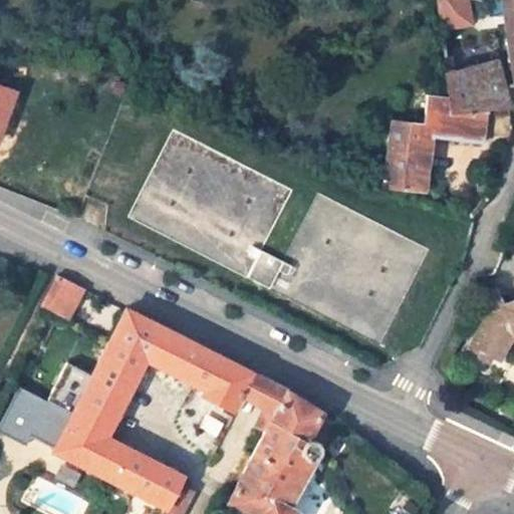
[(431,0),(443,72),(491,61),(481,0),(431,0)]
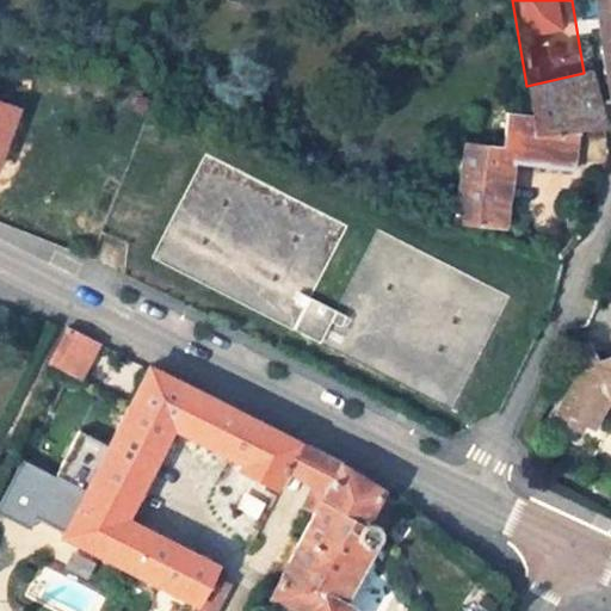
[(610,0),(597,0),(610,90),(610,0)]
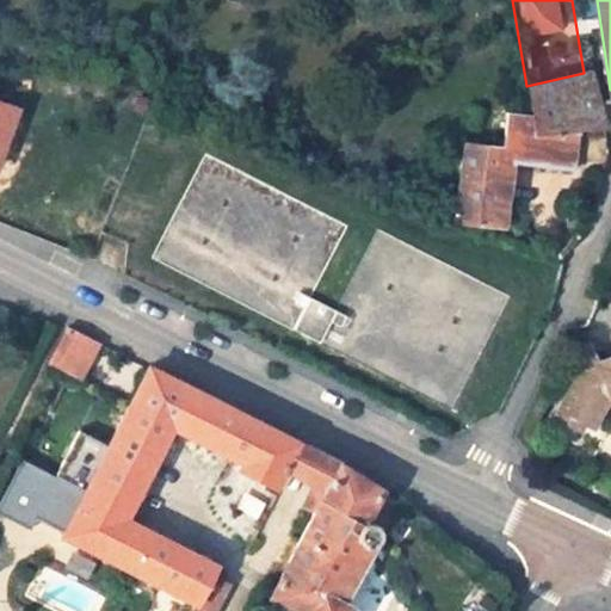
[(599,110),(590,72),(584,73),(526,86),(531,116),(534,131),(574,129),(604,128),(599,110)]
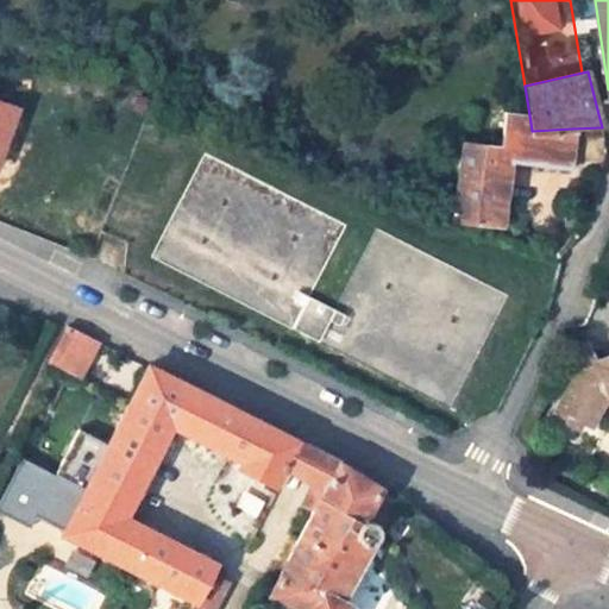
[(0,148),(14,107),(2,102),(0,101),(0,148)]
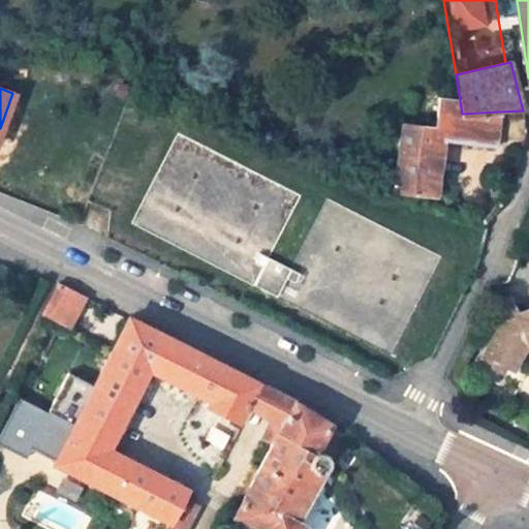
[(431,195),(437,136),(444,137),(494,145),(497,112),(462,114),(460,100),(438,97),(434,127),(402,124),(395,191),(431,195)]
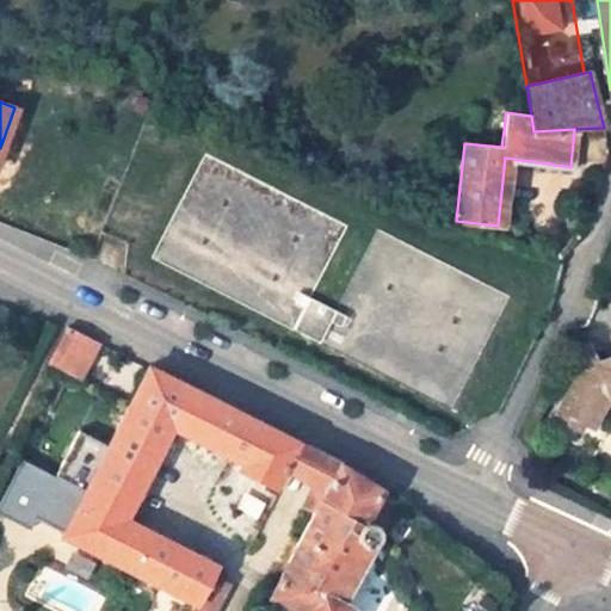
[(148,258),(295,331),(297,328),(320,339),(319,341),(449,408),(506,295),(377,229),(355,273),(335,310),(310,300),(352,216),(208,143),(148,258)]
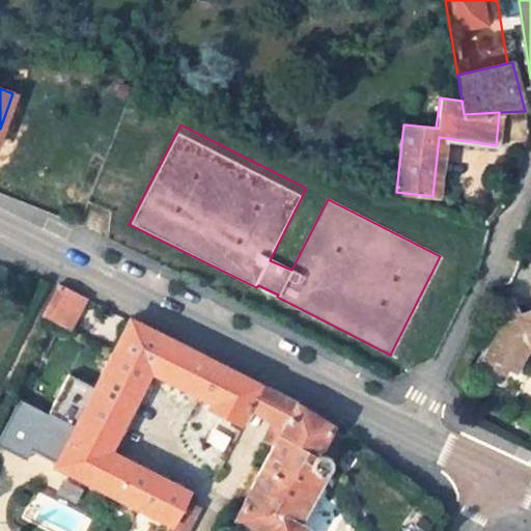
[(440,196),(446,138),(439,137),(432,196),(440,196)]
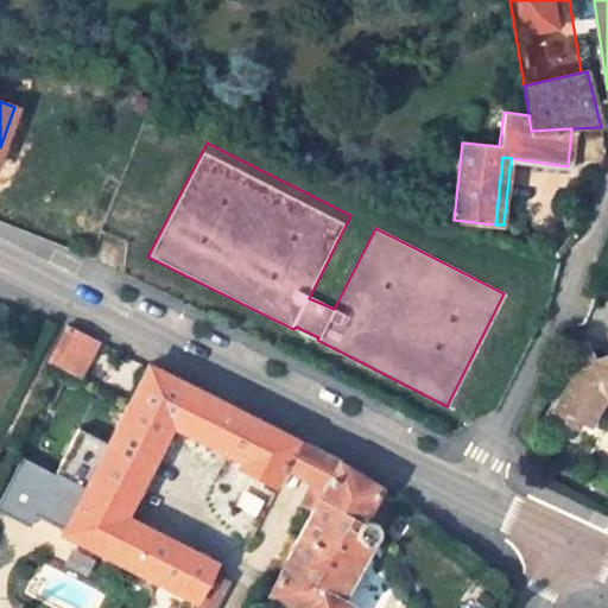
[(69,324),(50,360),(77,374),(96,337),(69,324)]
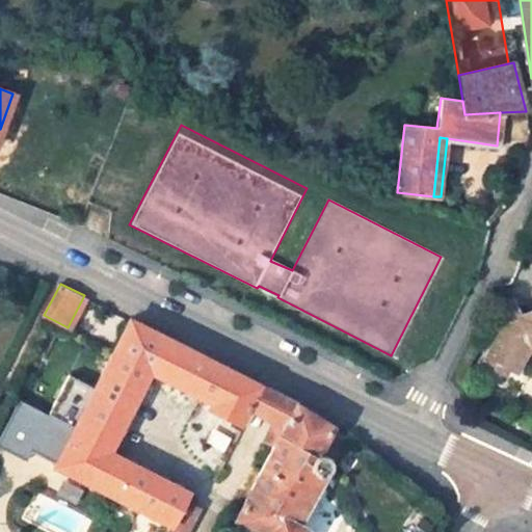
[(531,311),(502,322),(479,368),(496,376),(499,369),(515,377),(528,351),(531,349),(531,311)]
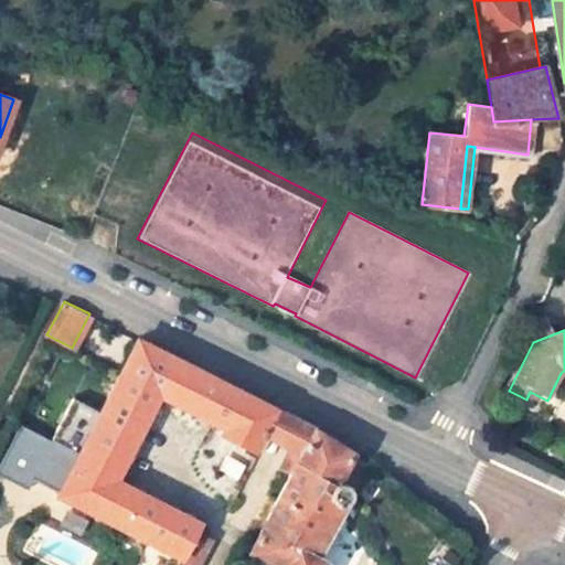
[(263,432),(291,447),(299,451),(311,428),(295,418),(275,408),(137,339),(100,412),(75,397),(53,438),(80,451),(59,493),(181,555),(179,558),(190,564),(202,564),(212,546),(212,542),(211,539),(210,537),(196,529),(199,522),(115,477),(158,393),(223,426),(222,430),(254,448),(263,432)]
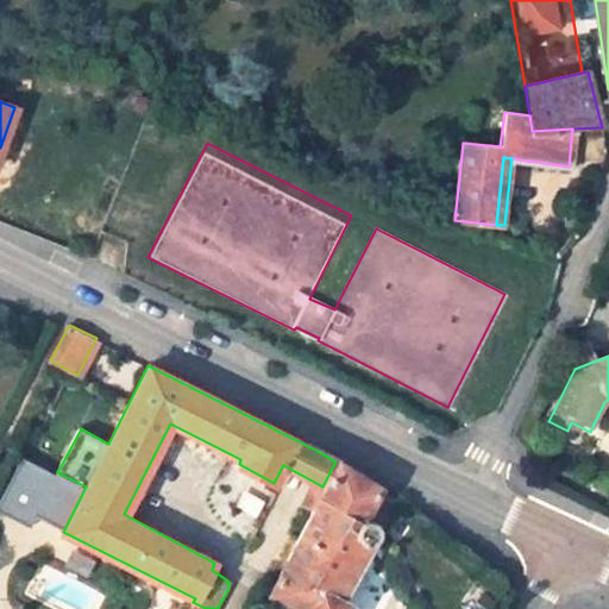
[(322,487),(314,482),(303,502),(314,508),(263,608),(346,608),(350,604),(340,597),(376,531),(376,526),(375,521),(372,519),(369,516),(364,516),(360,518),(377,487),(336,462),(322,487)]
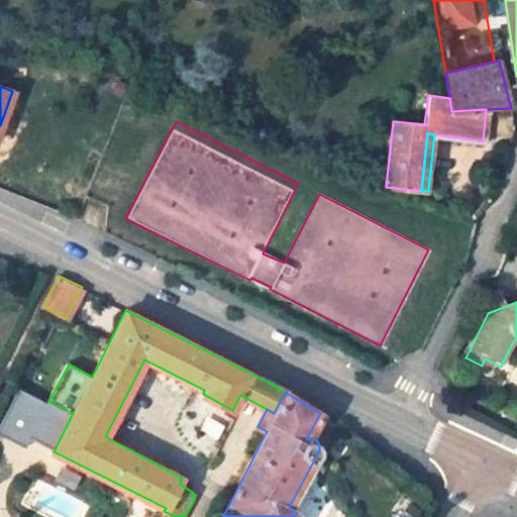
[(73,413),(48,401),(31,434),(56,446),(73,413)]
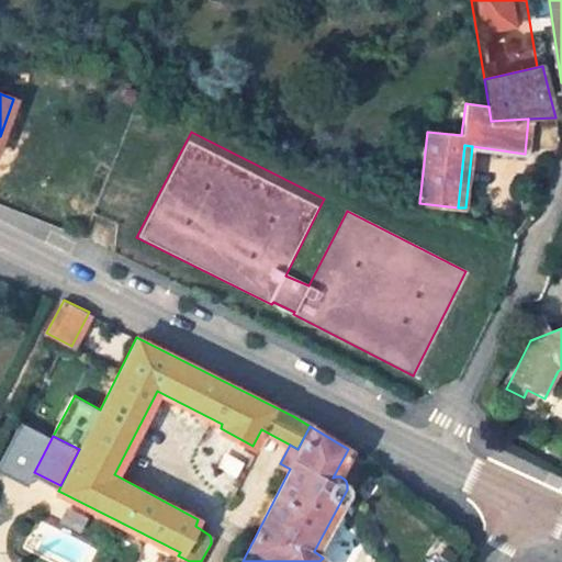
[(344,479),(346,481),(360,457),(348,449),(333,478),(336,476),(340,476),(344,479)]
